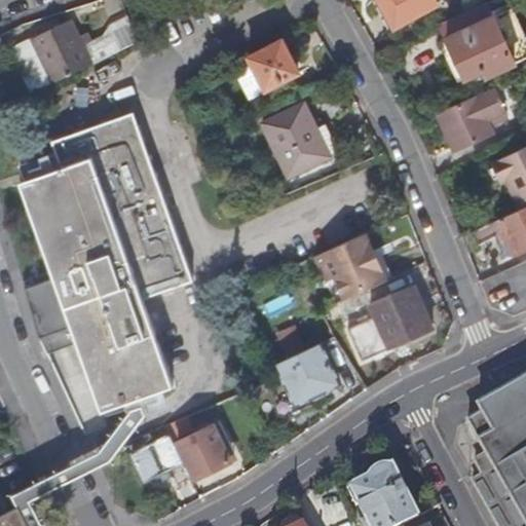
[(381,0),(397,27),(441,3),(438,0),(381,0)]
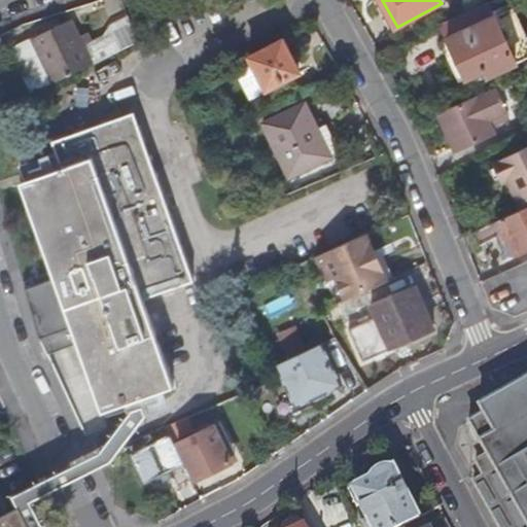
[(491,2),(444,23),(450,38),(467,77),(487,69),(490,75),(526,58),(526,34),(515,7),(497,15),(491,2)]
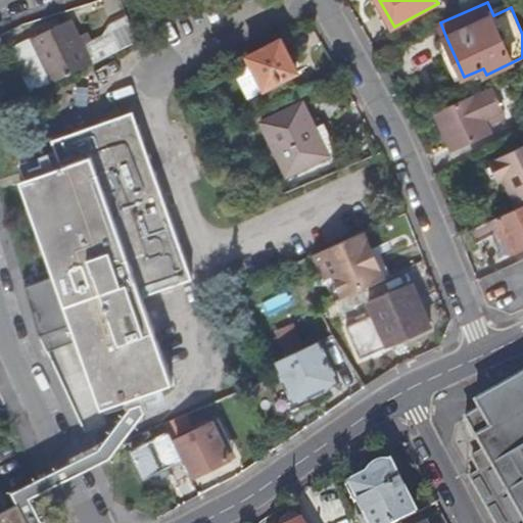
[(32,38),(54,82),(94,61),(72,17),(32,38)]
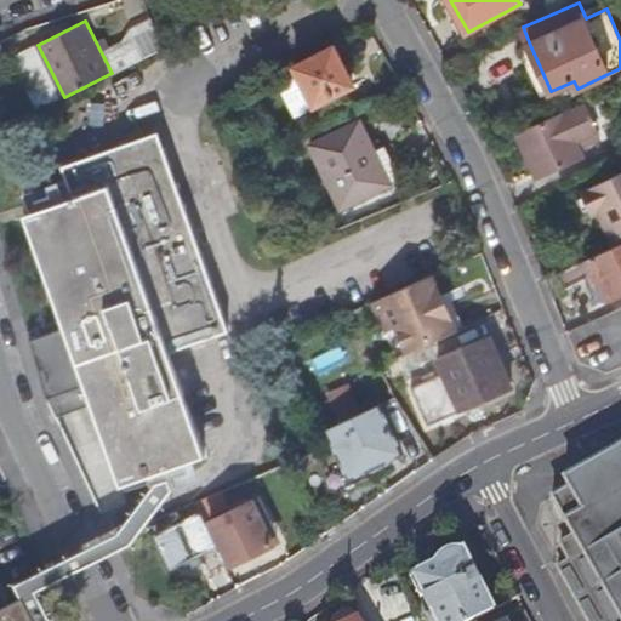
[(542,96),(551,91),(530,45),(522,49),(542,96)]
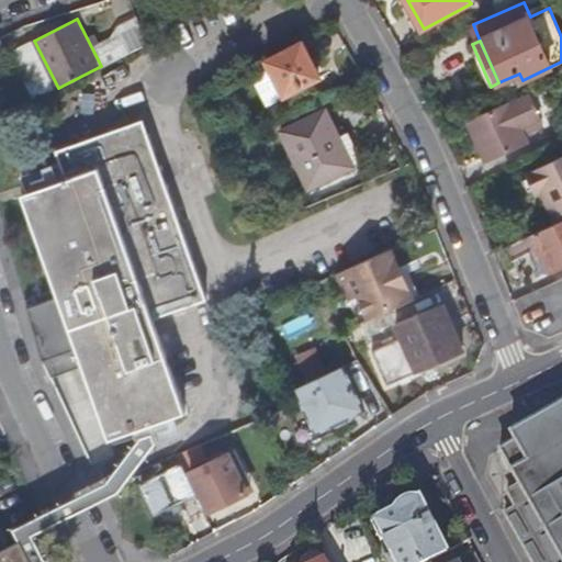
[(303,42),(268,59),(287,93),(321,76),(303,42)]
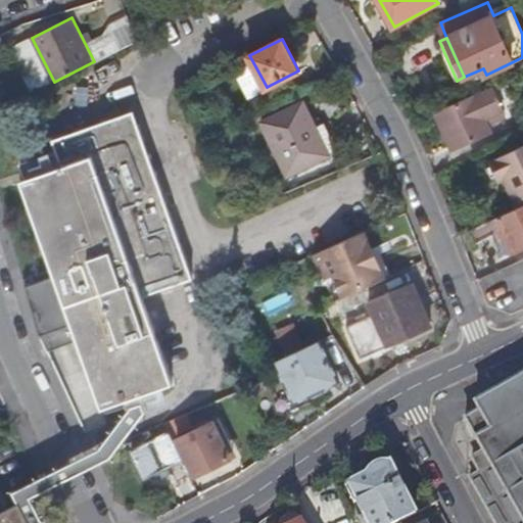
[(491,89),(438,113),(454,148),(490,131),(485,121),(502,112),(491,89)]
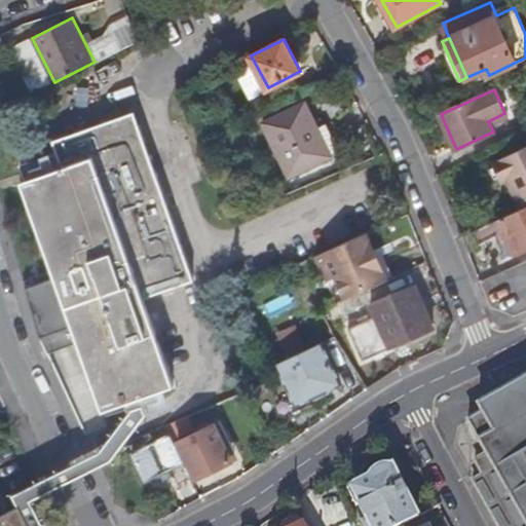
[(308,102),(266,121),(292,176),(334,155),(308,102)]
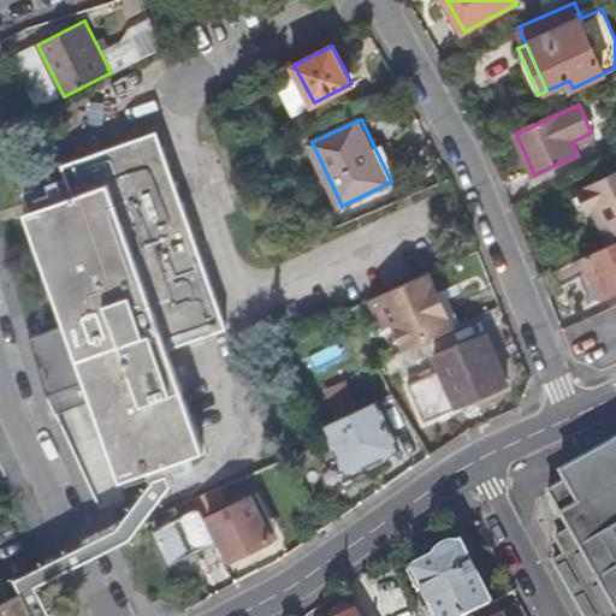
[(227,326),(159,130),(64,164),(75,194),(27,211),(64,314),(28,326),(29,329),(41,373),(46,391),(49,398),(55,412),(77,404),(94,398),(122,478),(152,467),(165,462),(203,449),(167,347),(191,338),(227,326)]
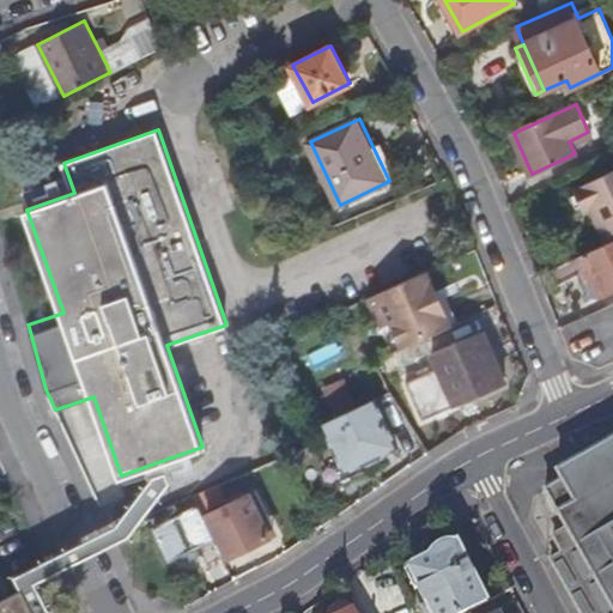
[(592,207),(608,242),(612,240),(612,170),(576,189),(587,211),(592,207)]
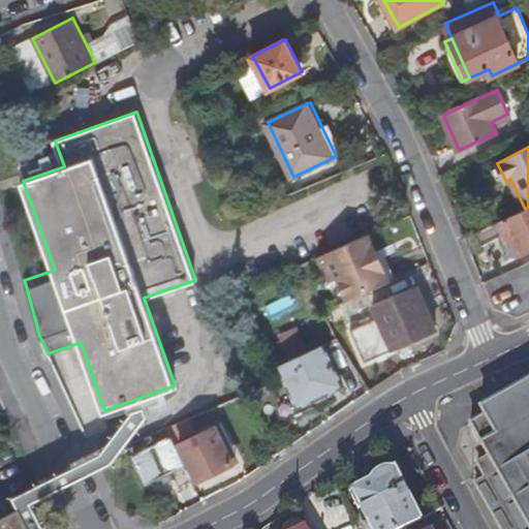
[(528,207),(525,209),(476,232),(483,245),(509,231),(520,253),(528,248),(528,207)]
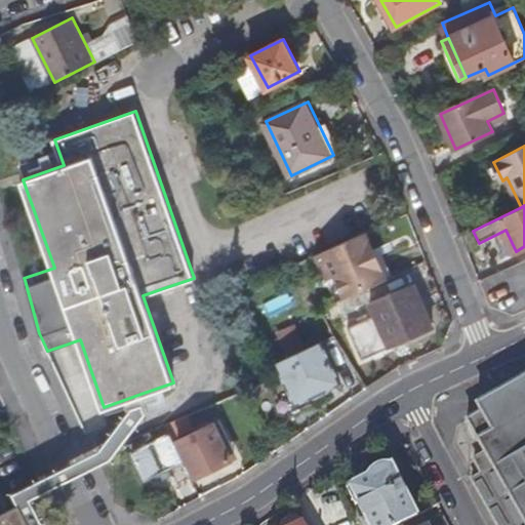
[(364,233),(314,256),(326,281),(334,277),(345,299),(346,299),(386,280),(364,233)]
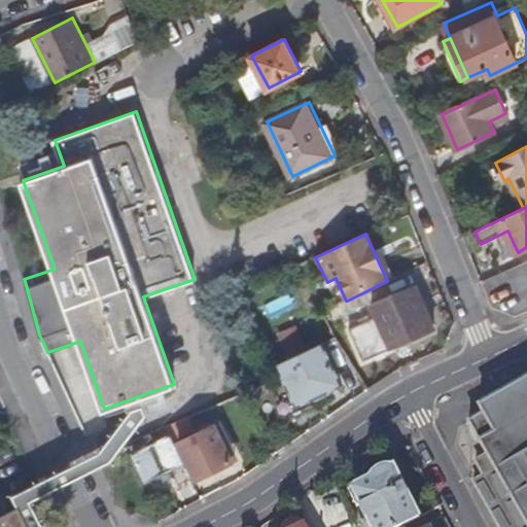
[(349,329),(364,362),(434,330),(414,285),(372,305),(378,317),(349,329)]
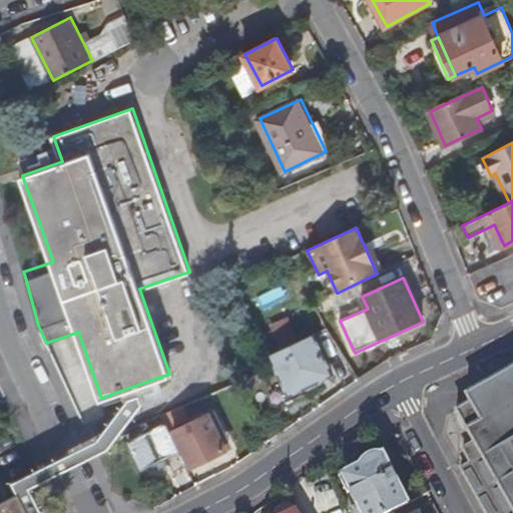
[(345,309),(338,293),(337,293),(316,303),(324,319),(345,309)]
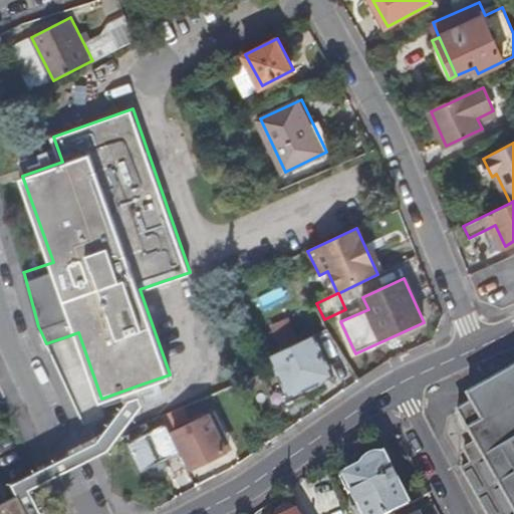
[(274,331),(283,350),(312,335),(301,312),(272,327),(274,331)]
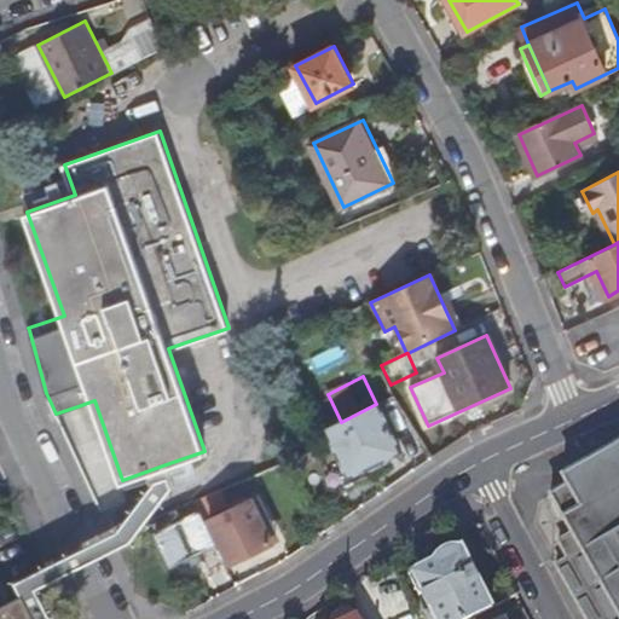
[(376,404),(341,422),(330,399),(316,405),(327,428),(333,441),(350,474),(400,449),(379,403),(376,404)]
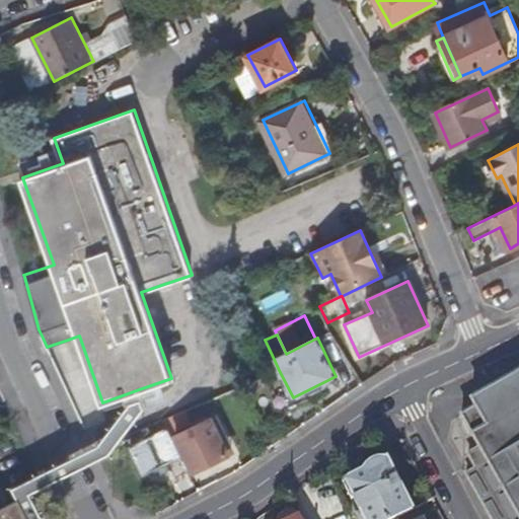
[(518,518),(518,374),(472,401),(476,409),(463,417),(482,449),(469,456),(477,469),(467,476),(473,487),(491,518),(518,518)]
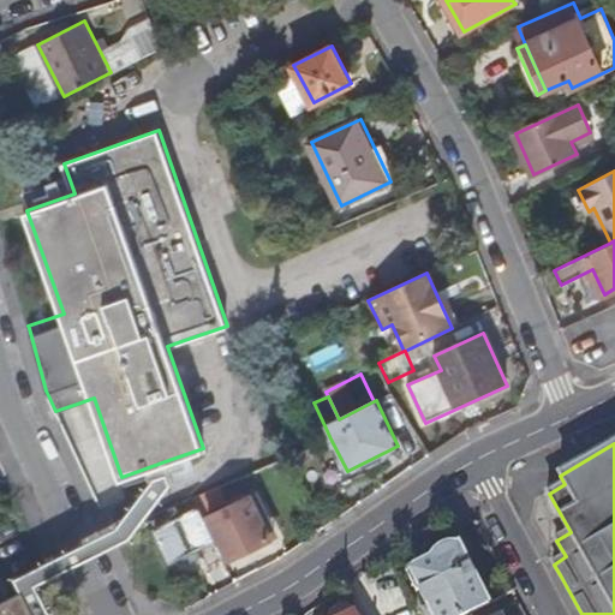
[(165,461),(151,466),(154,475),(117,525),(78,545),(49,560),(17,577),(24,591),(35,614),(48,614),(35,586),(84,559),(131,535),(172,482),(165,461)]
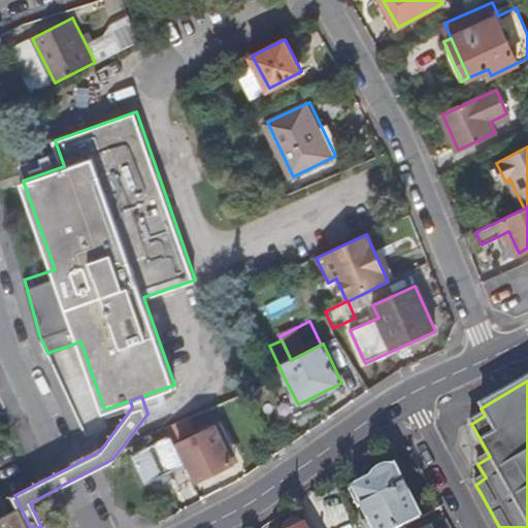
[(176,437),(200,427),(194,415),(170,425),(176,437)]
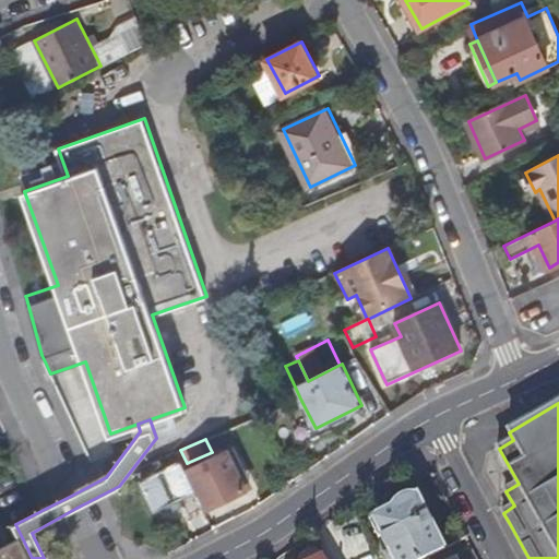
[(156,509),(195,490),(177,451),(169,455),(175,464),(164,470),(163,465),(156,468),(158,473),(142,480),(156,509)]
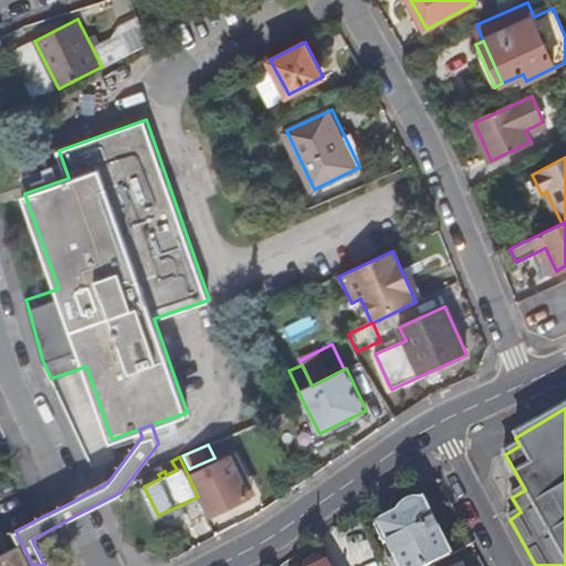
[(231,458),(195,475),(213,513),(249,495),(231,458)]
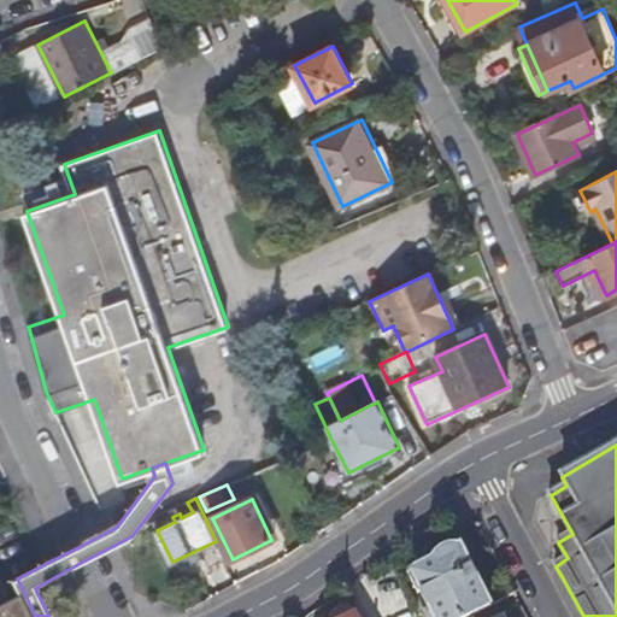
[(425,593),(436,616),(475,616),(493,609),(463,547),(453,548),(450,548),(447,550),(445,551),(441,553),(439,557),(436,560),(410,574),(421,595),(425,593)]
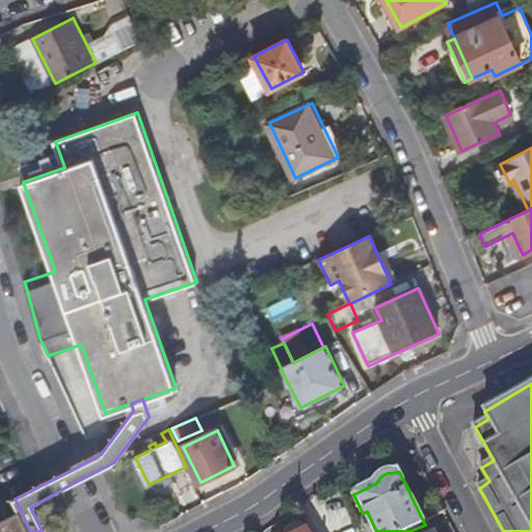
[(0,522),(0,531),(30,531),(21,511),(0,522)]
